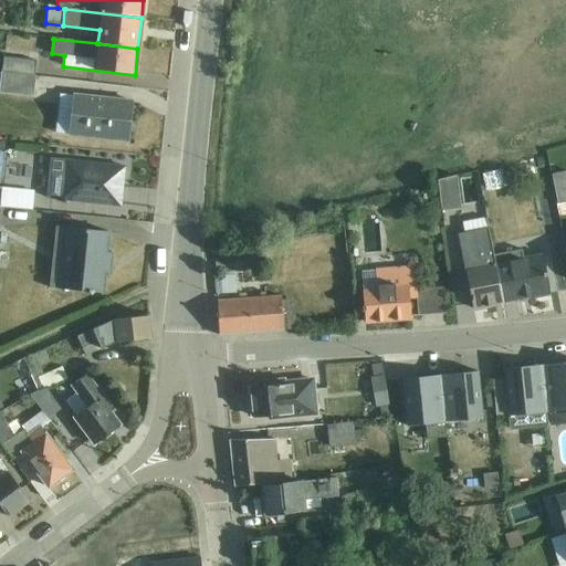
[(3,58),(2,73),(34,76),(37,62),(3,58)]
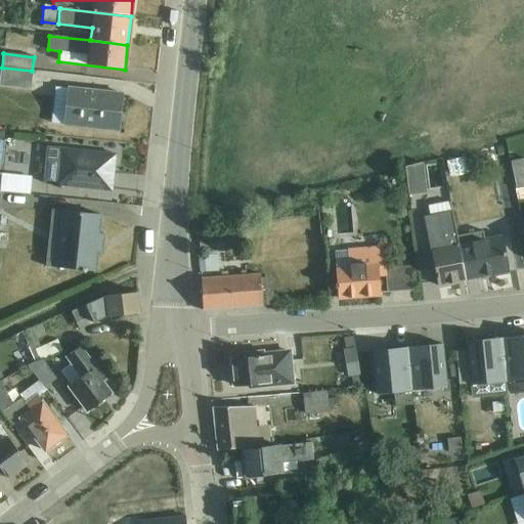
[(2,68),(1,68),(0,74),(0,86),(31,90),(33,71),(32,71),(2,68)]
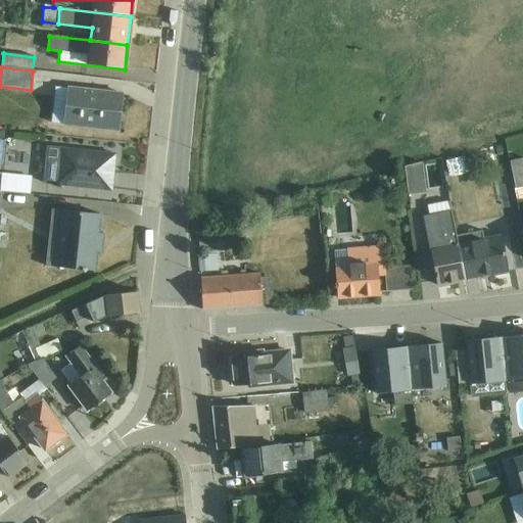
[(55,87),(52,123),(117,131),(122,94),(55,87)]
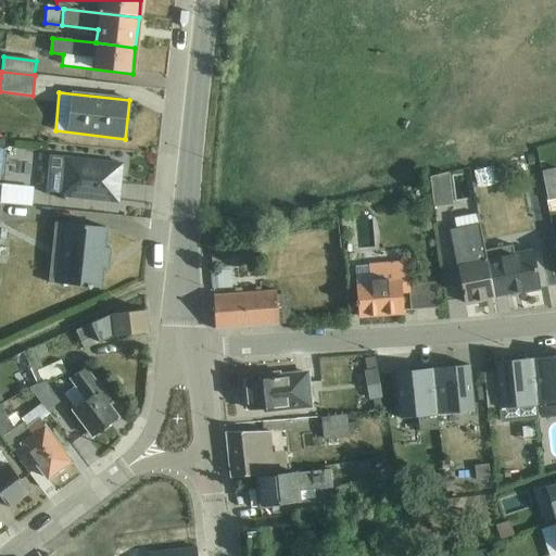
[(123,164),(50,156),(47,194),(58,196),(58,197),(118,203),(123,164)]
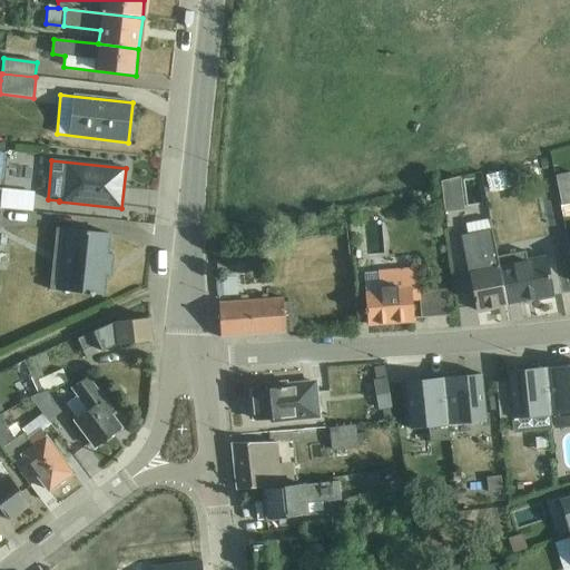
[(509,188),(505,172),(487,176),(491,193),(509,188)]
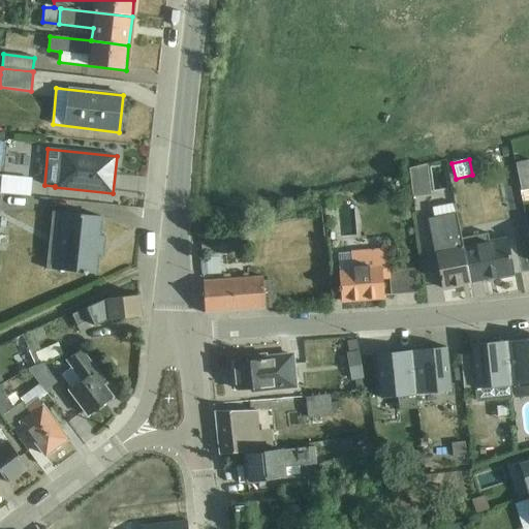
[(431,195),(427,165),(409,169),(413,197),(431,195)]
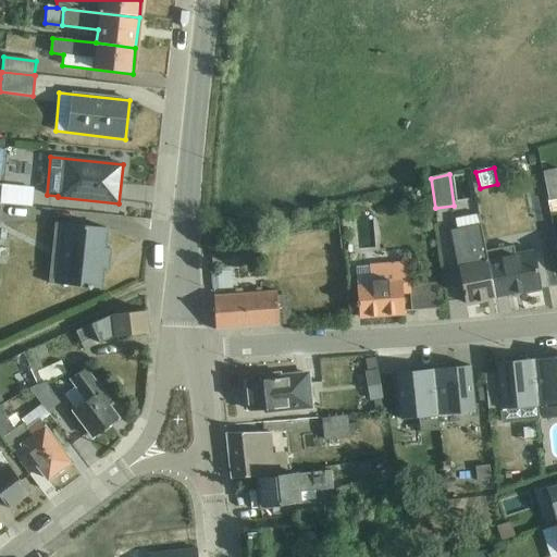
[(495,298),(486,252),(479,214),(455,219),(457,230),(450,231),(466,305),(495,298)]
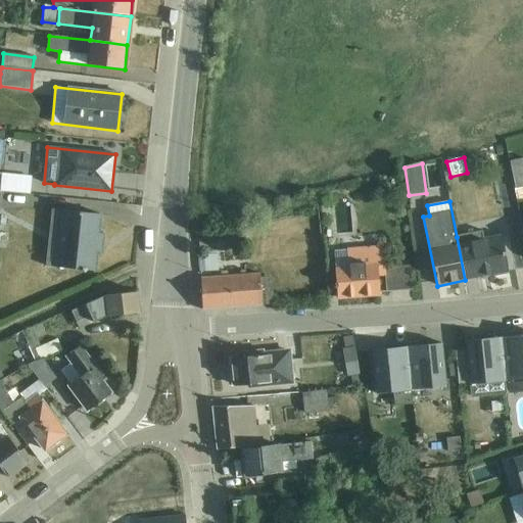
[(52,209),(46,266),(95,272),(97,252),(102,252),(103,235),(99,234),(100,215),(52,209)]
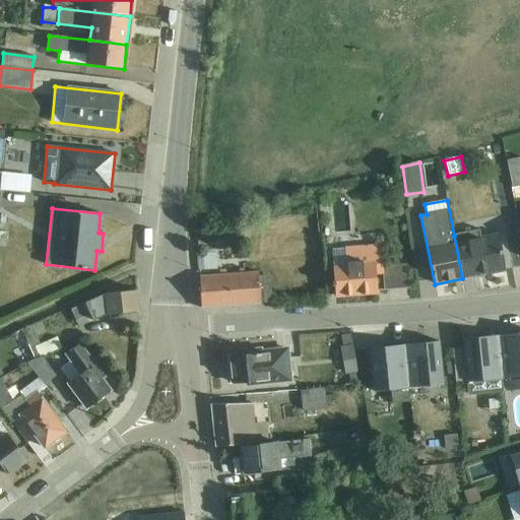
[(454,236),(462,278),(506,270),(499,235),(480,238),(479,231),(454,236)]
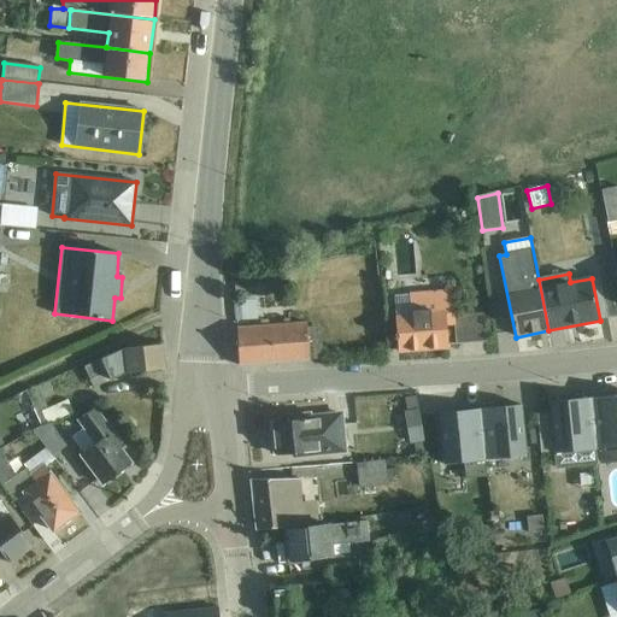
[(410,293),(410,295),(394,297),(397,335),(394,335),(395,340),(397,340),(397,352),(448,348),(448,346),(486,342),(483,313),(453,316),(451,291),(410,293)]
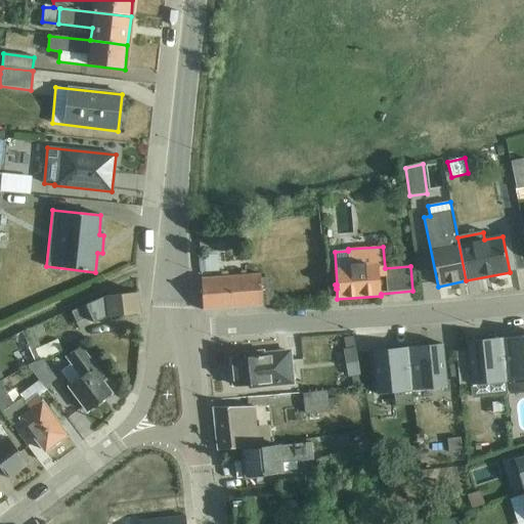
[(200,256),(201,272),(219,271),(218,255),(200,256)]
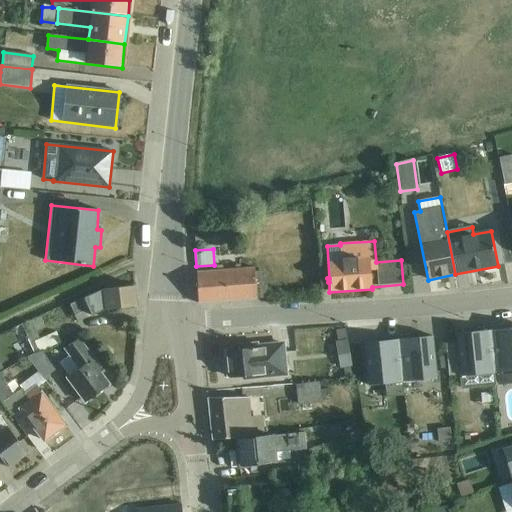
[(198,304),(256,300),(254,269),(196,273),(198,304)]
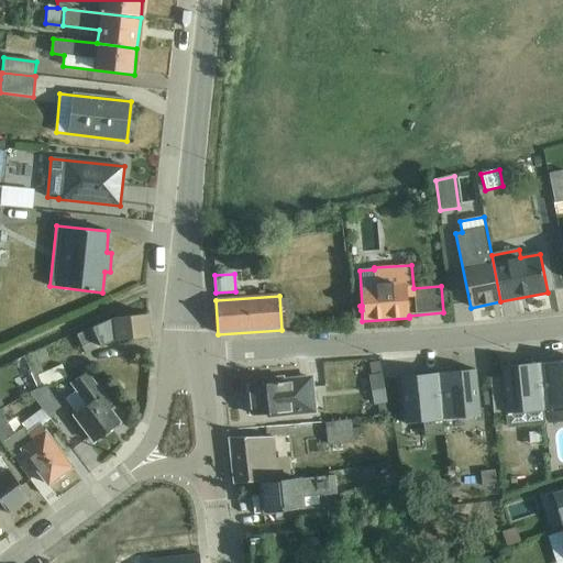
[(114,340),(151,337),(147,315),(112,319),(78,335),(86,354),(114,340)]
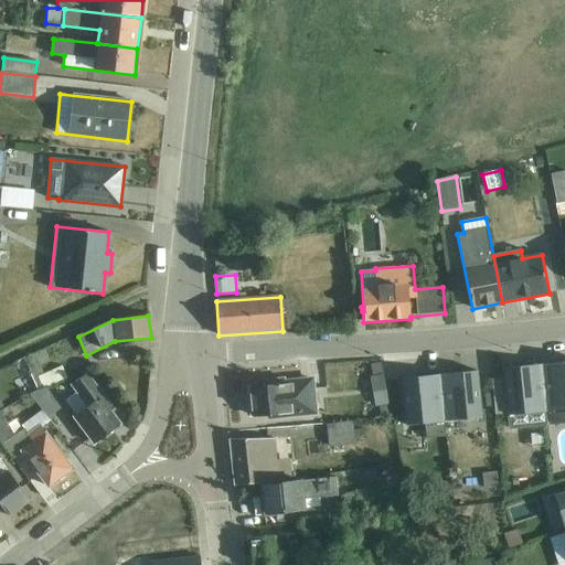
[(24,358),(29,369),(40,392),(44,390),(66,379),(62,366),(44,374),(40,365),(50,362),(44,350),(24,358)]
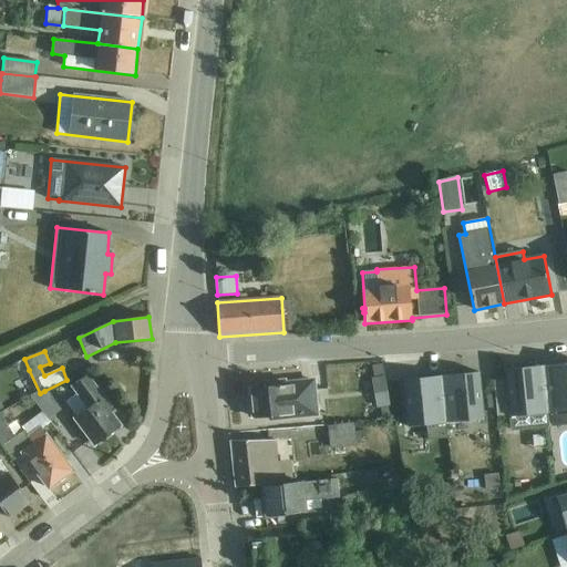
[(545,384),(548,413),(566,411),(566,363),(566,360),(543,362),(545,384)]
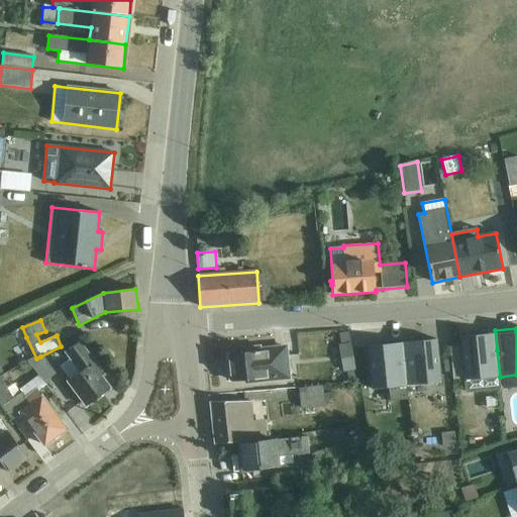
[(466,380),(500,377),(497,350),(495,330),(475,332),(475,336),(461,337),(466,380)]
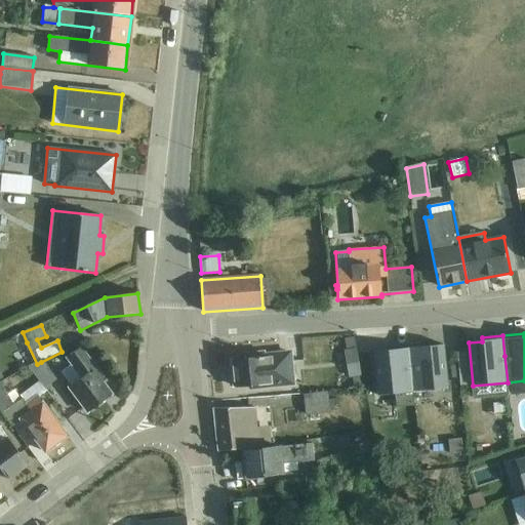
[(350,377),(353,377),(355,387),(362,385),(354,338),(345,339),(348,352),(346,352),(350,377)]
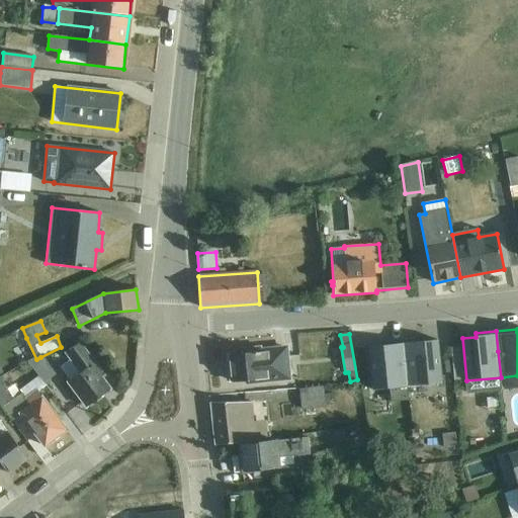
[(20,366),(28,362),(36,359),(26,338),(17,341),(20,346),(12,350),(20,366)]
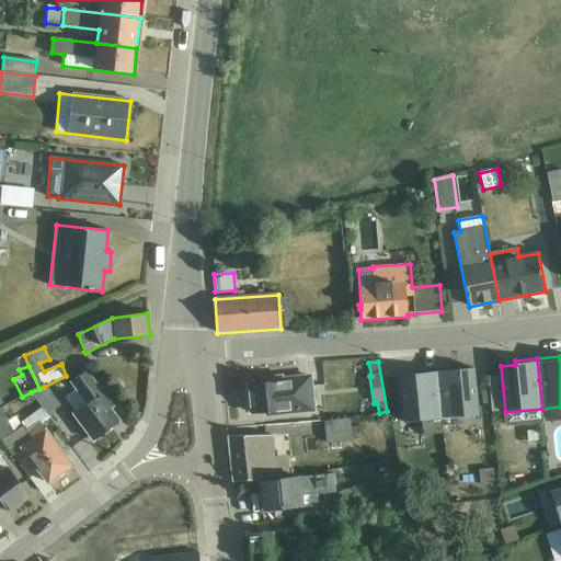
[(436,368),(442,419),(479,415),(473,368),(459,370),(459,366),(436,368)]
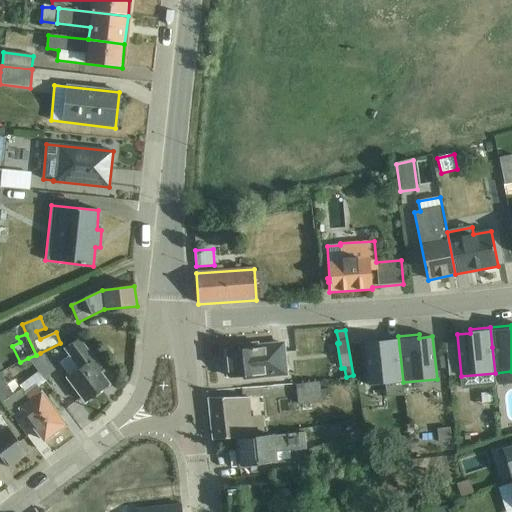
[(369,385),(403,382),(398,336),(377,338),(378,342),(365,343),(369,385)]
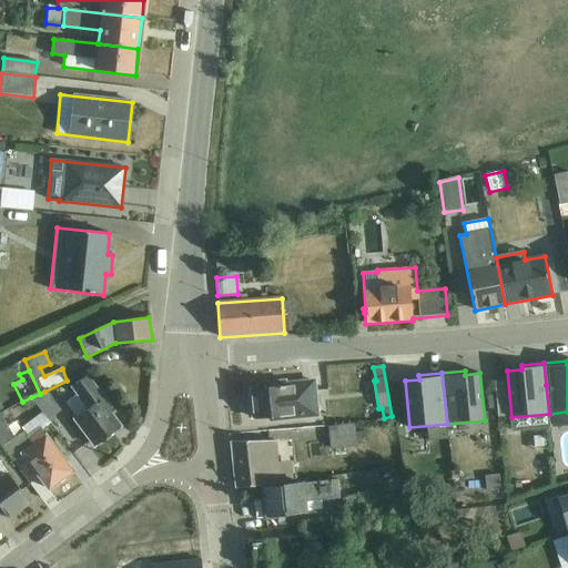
[(72,388),(77,395),(66,403),(77,416),(74,418),(95,446),(120,427),(111,415),(113,413),(87,377),(72,388)]
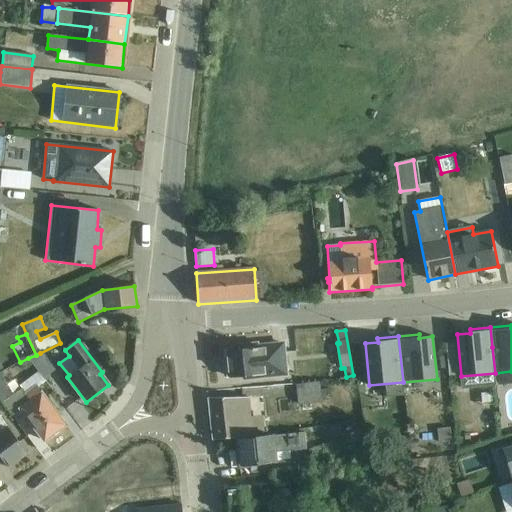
[(454,341),(446,341),(448,361),(456,360),(454,341)]
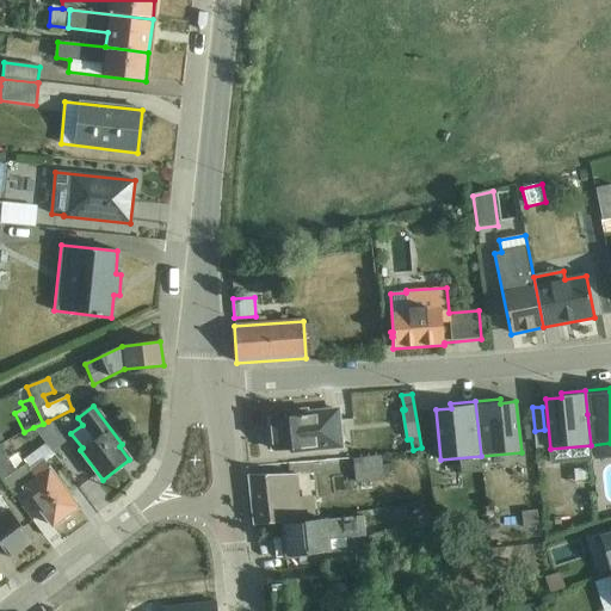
[(341,450),(338,411),(307,414),(306,412),(287,413),(288,419),(271,420),(271,431),(269,431),(270,449),(273,448),(273,450),(289,449),(290,455),(341,450)]
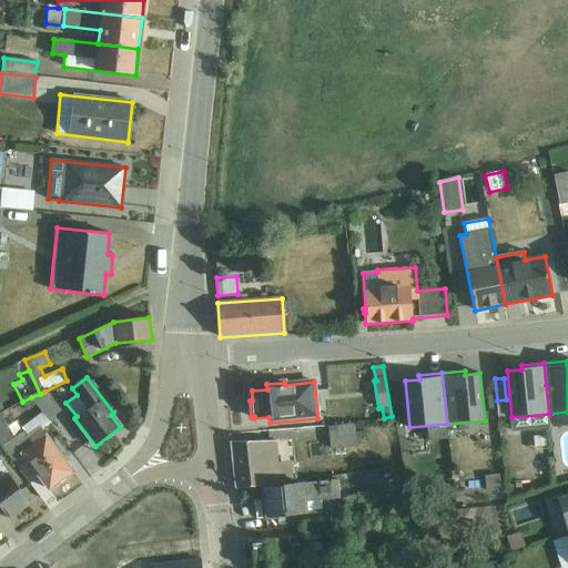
[(31,397),(43,413),(48,419),(59,412),(44,392),(40,394),(31,397)]
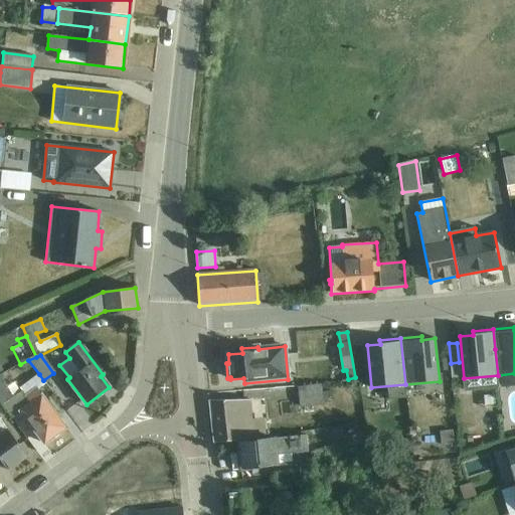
[(43,380),(39,374),(19,388),(15,382),(8,387),(0,376),(0,400),(12,417),(20,411),(44,444),(65,427),(37,389),(45,384),(43,380)]
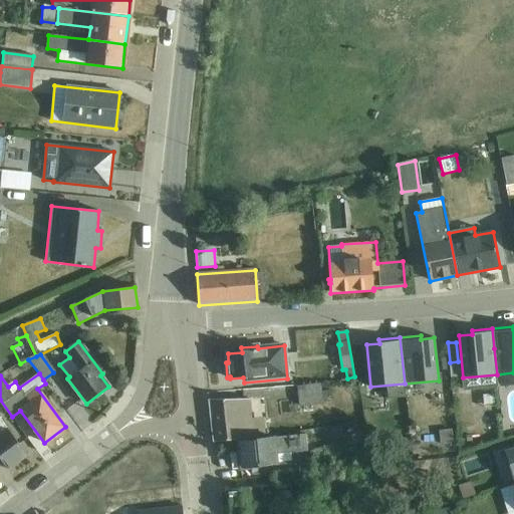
[(320,384),(298,388),(300,407),(323,404),(323,402),(331,401),(330,390),(321,391),(320,384)]
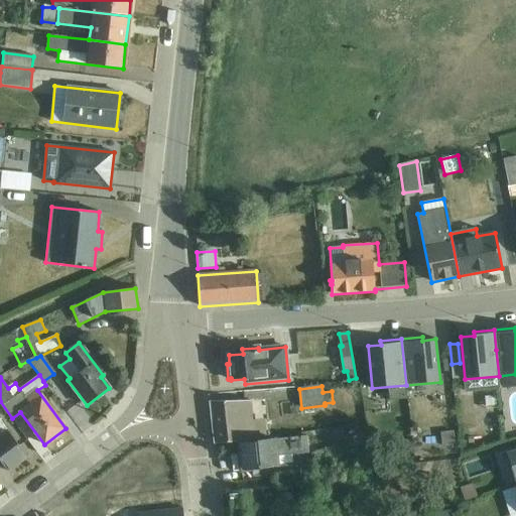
[(251,401),(210,401),(215,444),(266,438),(265,418),(252,419),(251,401)]
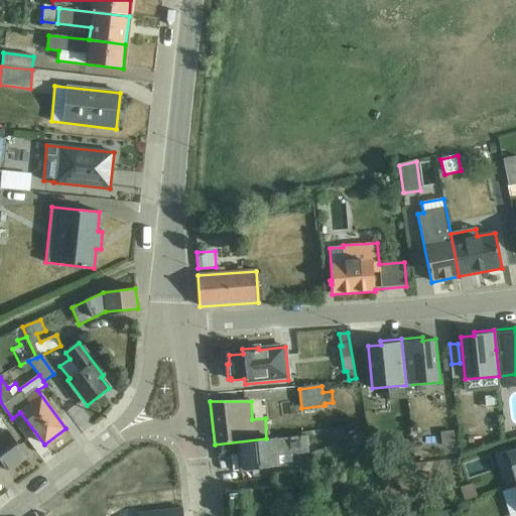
[(0,466),(3,465),(8,472),(27,458),(0,420),(0,466)]
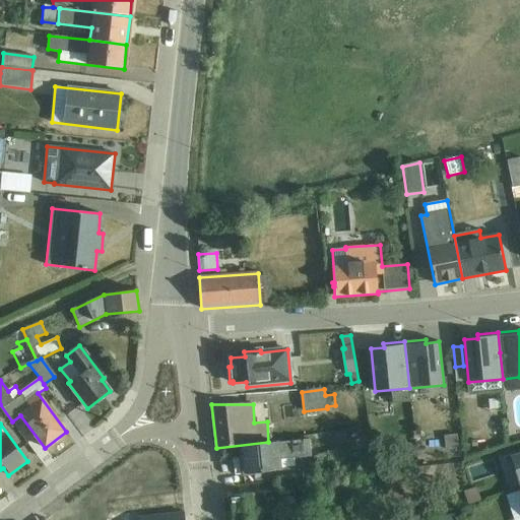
[(383,431),(372,432),(375,450),(386,448),(383,431)]
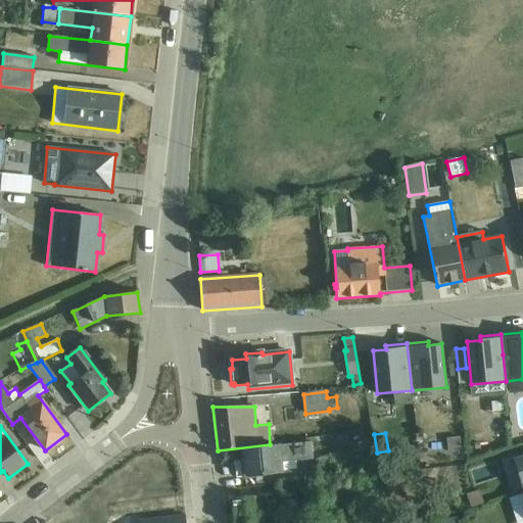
[(461,450),(460,437),(446,438),(447,453),(461,450)]
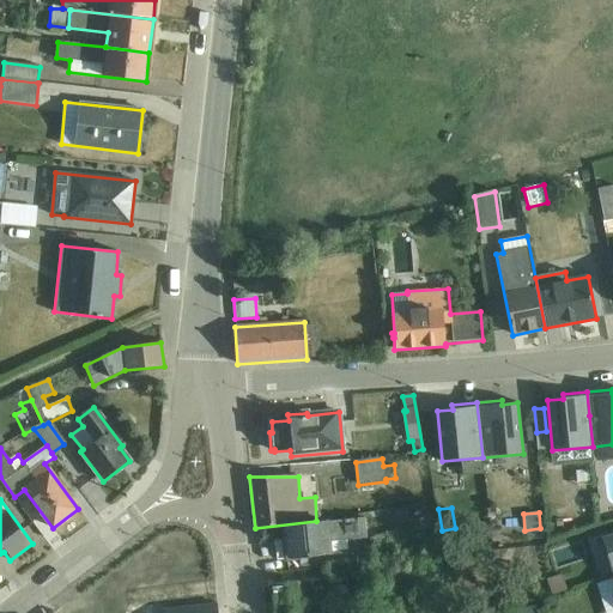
[(287,558),(332,554),(331,544),(366,538),(365,519),(364,517),(325,522),(284,527),(285,538),(283,538),(285,554),(287,554),(287,558)]
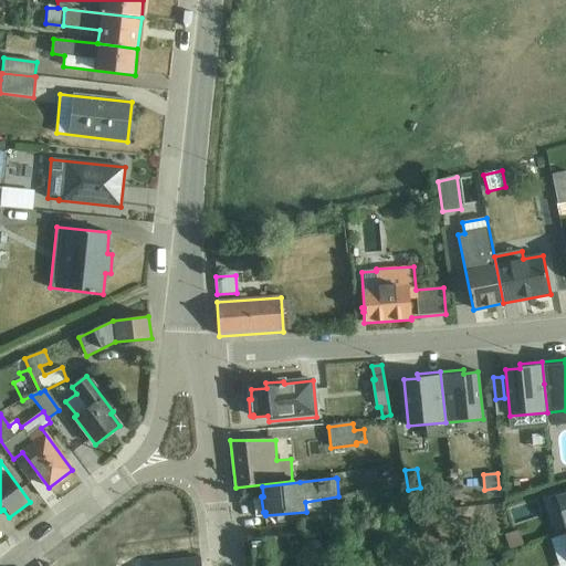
[(371,486),(341,498),(346,512),(390,498),(387,483),(371,489),(371,486)]
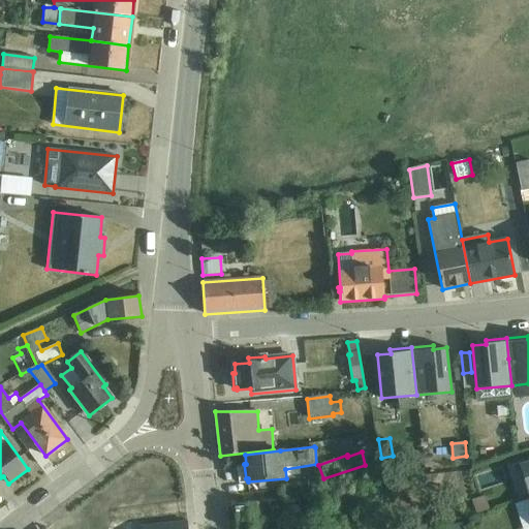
[(528,461),(519,465),(528,495),(528,461)]
